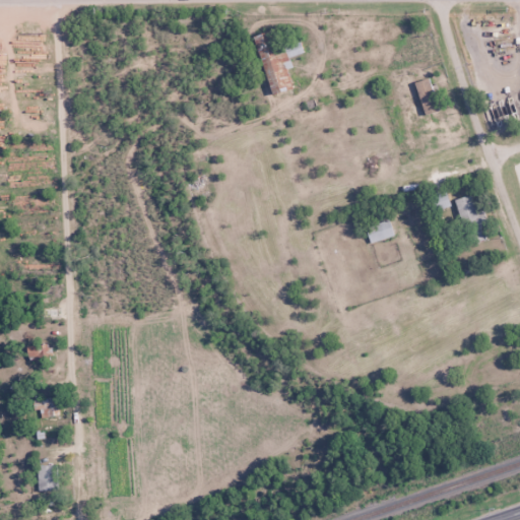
[(252,36),(271,93),(289,87),(280,61),(285,59),(283,52),(268,58),(259,34),(252,36)]
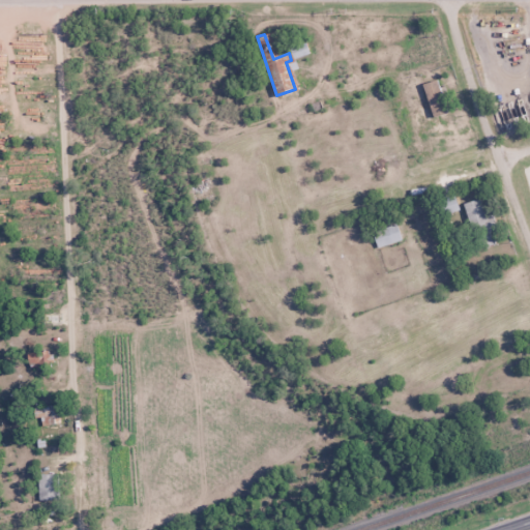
[(308,54),(305,41),(293,45),(295,56),(308,54)]
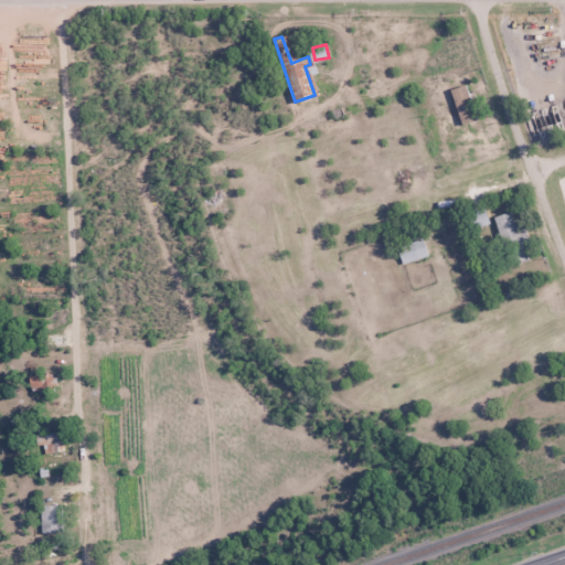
[(459,125),(477,120),(465,81),(447,86),(459,125)]
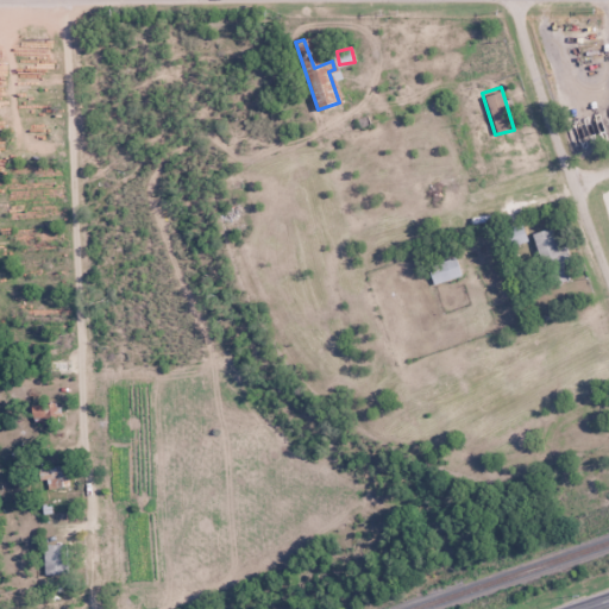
[(504,249),(527,242),(521,225),(500,232),(504,249)]
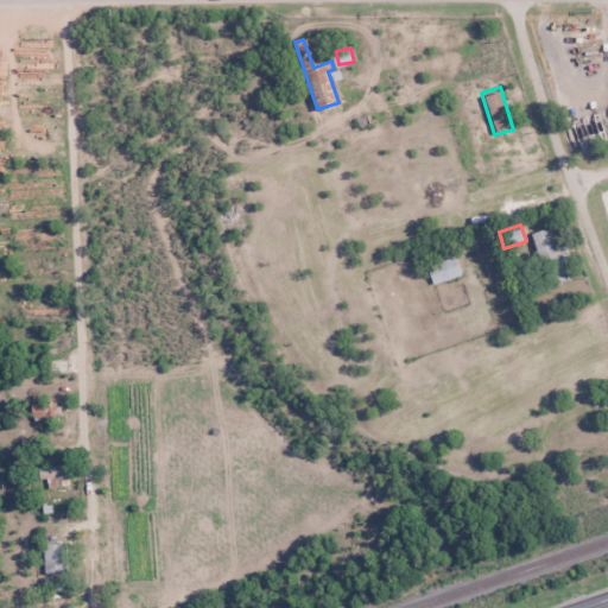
[(531,233),(549,286),(572,278),(562,246),(557,247),(551,227),(531,233)]
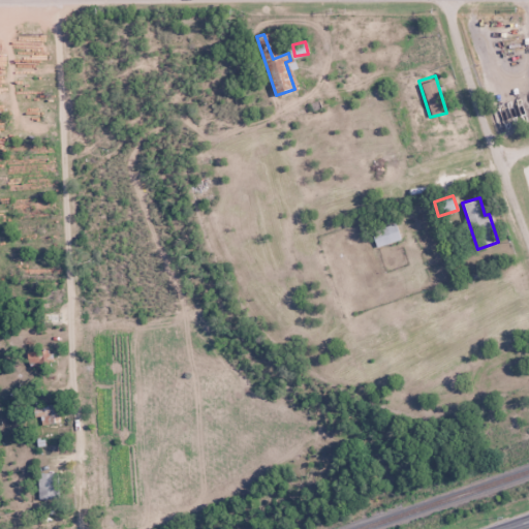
[(400,241),(396,222),(371,227),(375,247),(400,241)]
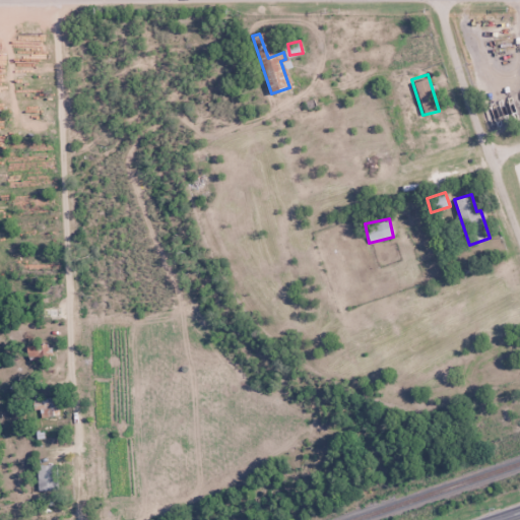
[(43,419),(60,412),(52,396),(35,403),(43,419)]
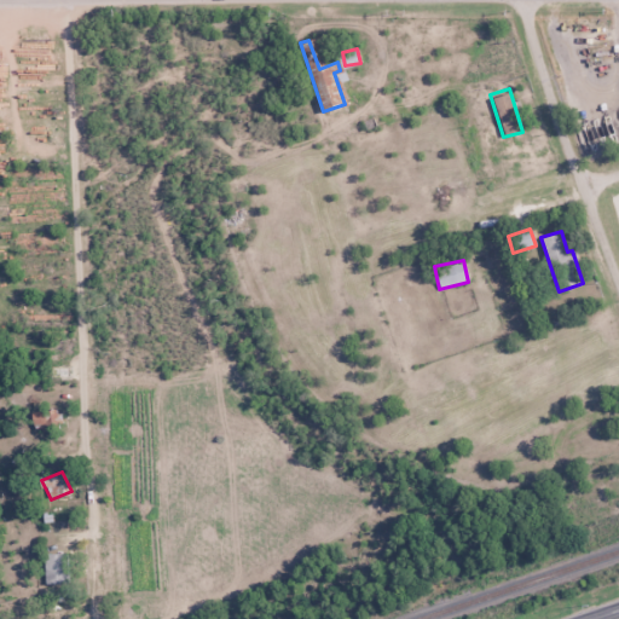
[(45,584),(68,584),(68,554),(45,554),(45,584)]
